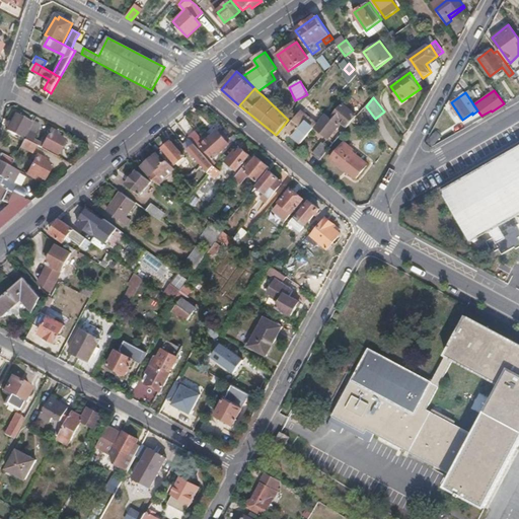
[(354,121),(359,115),(346,104),(332,119),(327,116),(318,128),(316,127),(314,129),(317,132),(319,129),(330,138),(344,122),(350,127),(354,121)]
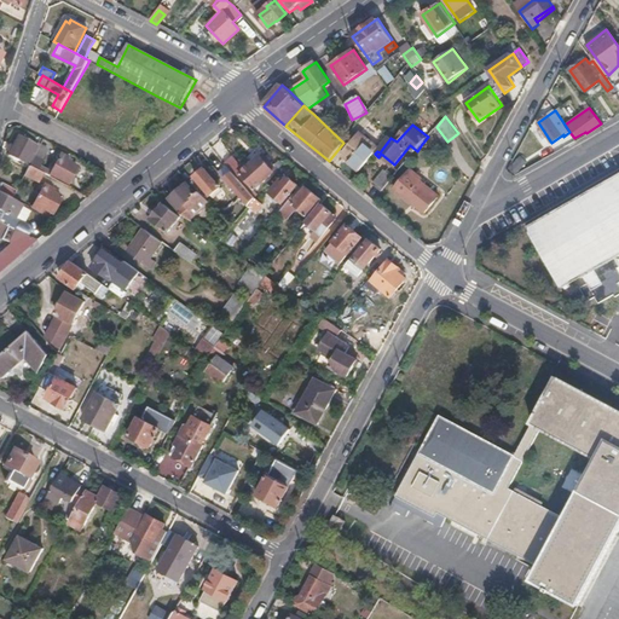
[(377,151),(381,148),(363,132),(347,151),(347,152),(345,156),(351,161),(351,163),(360,172),(375,154),(377,151)]
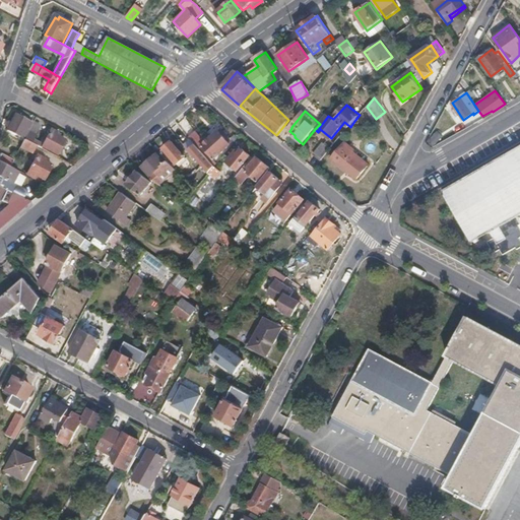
[(29,131),(34,123),(15,115),(8,130),(25,139),(28,133),(29,131)]
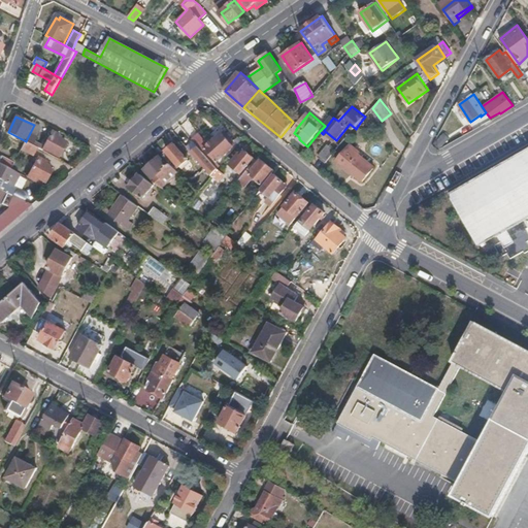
[(58,158),(65,143),(56,138),(57,135),(52,132),(43,146),(35,142),(38,137),(30,133),(29,135),(26,141),(37,147),(42,151),(42,150),(58,158)]
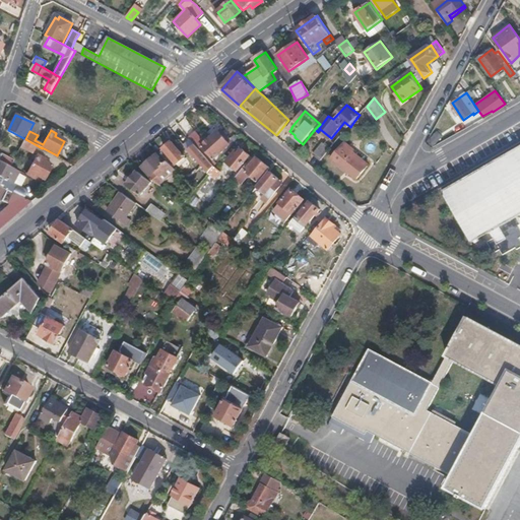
[(210,161),(230,144),(218,132),(206,144),(196,134),(191,138),(195,144),(204,154),(210,161)]
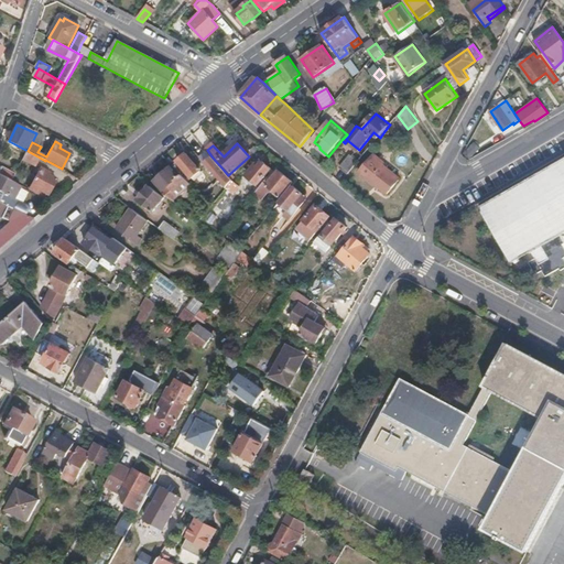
[(35,166),(40,158),(28,151),(23,160),(35,166)]
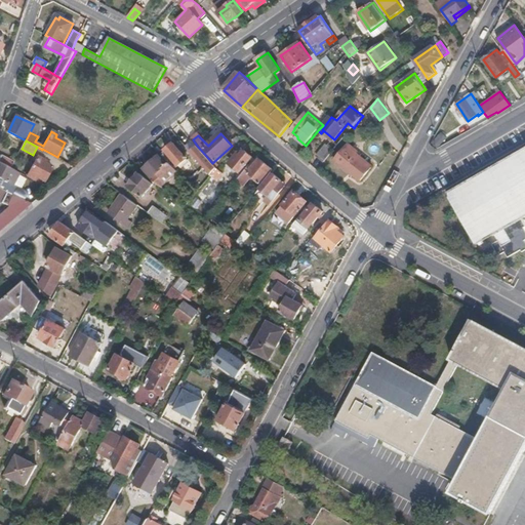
[(344,167),(356,153),(358,154),(360,151),(350,143),(335,160),(344,167)]
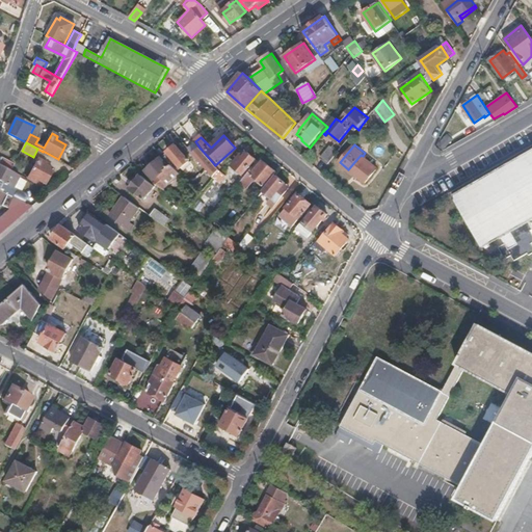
[(189,161),(176,145),(168,152),(182,167),(189,161)]
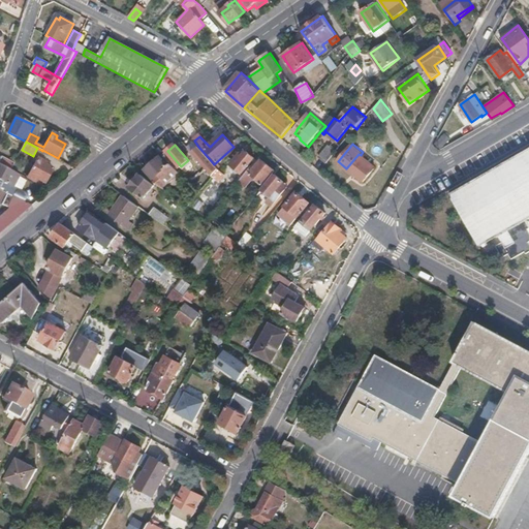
[(329,163),(338,151),(332,146),(321,158),(329,163)]
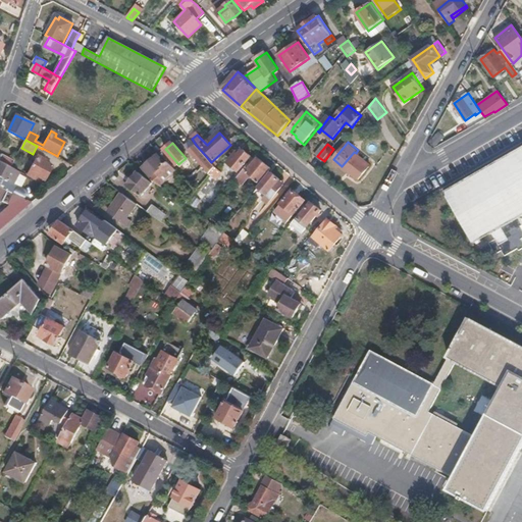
[(211,162),(205,155),(196,145),(190,150),(210,174),(216,167),(211,162)]
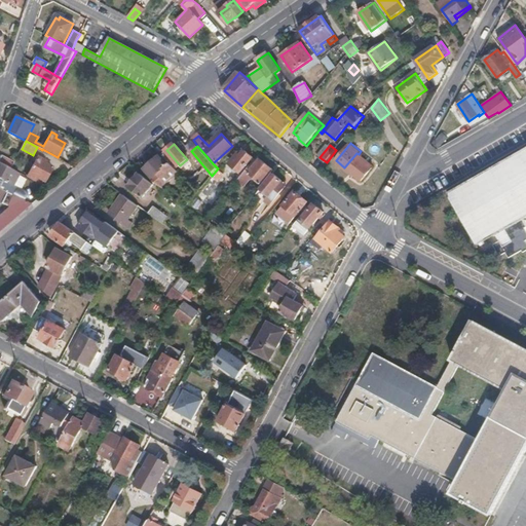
[(525,228),(525,149),(449,194),(478,246),(505,230),(512,241),(502,248),(499,242),(494,246),(499,257),(505,253),(509,259),(522,251),(523,253),(525,251),(525,229),(525,228)]
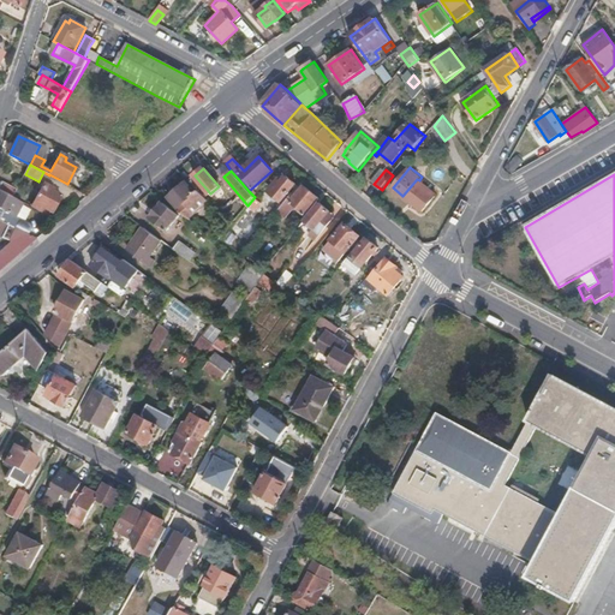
[(281,203),(296,184),(287,177),(284,180),(280,178),(269,192),(281,203)]
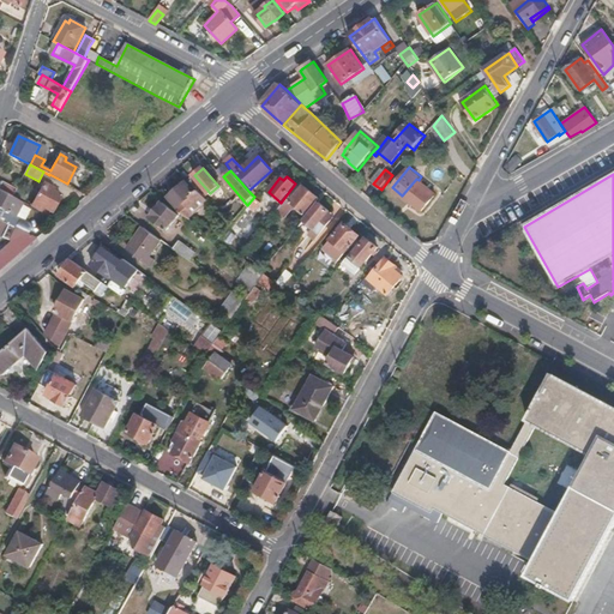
[(423,211),(437,194),(431,190),(428,187),(420,181),(419,180),(416,179),(402,196),(410,203),(411,202),(423,211)]
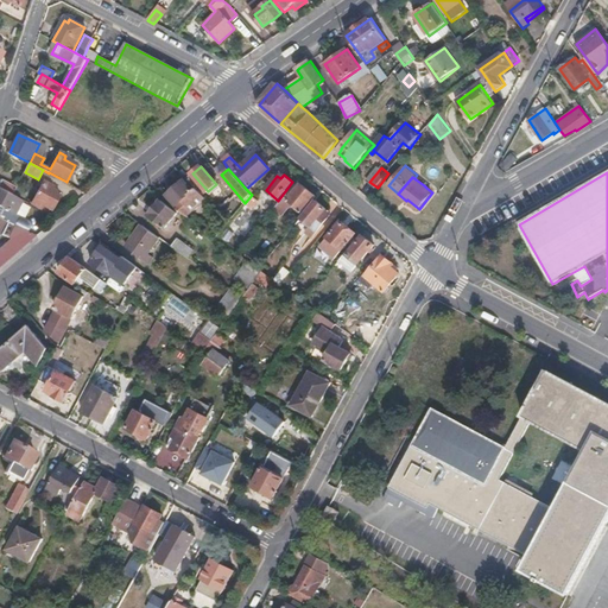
[(0,189),(13,196),(18,188),(2,179),(0,185),(0,189)]
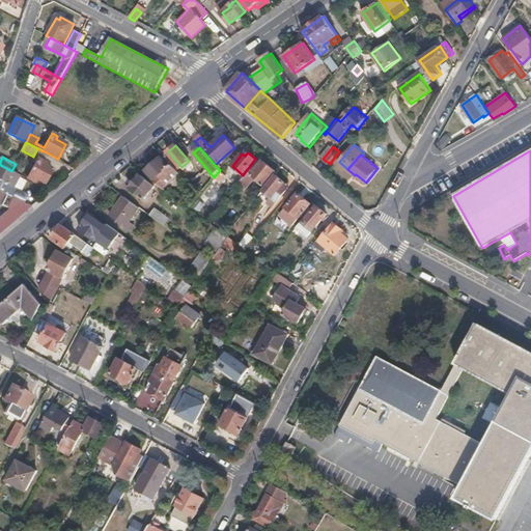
[(155,178),(169,166),(161,157),(145,169),(154,179),(155,178)]
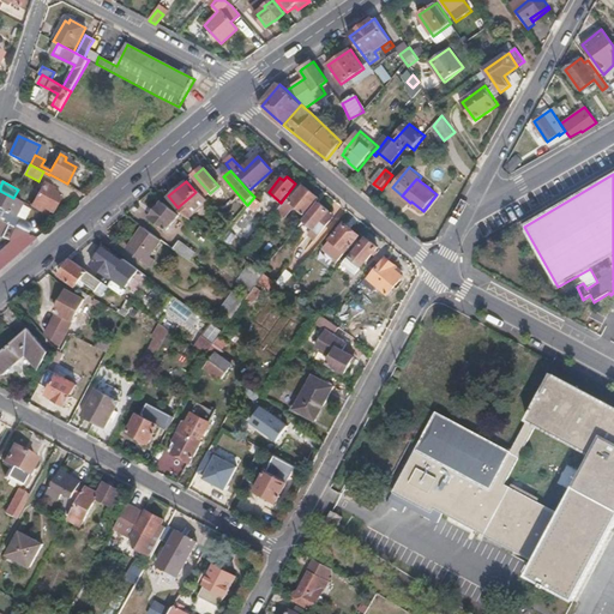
[(53,211),(61,196),(52,191),(53,187),(44,182),(35,203),(36,203),(34,206),(43,211),(44,208),(53,211)]
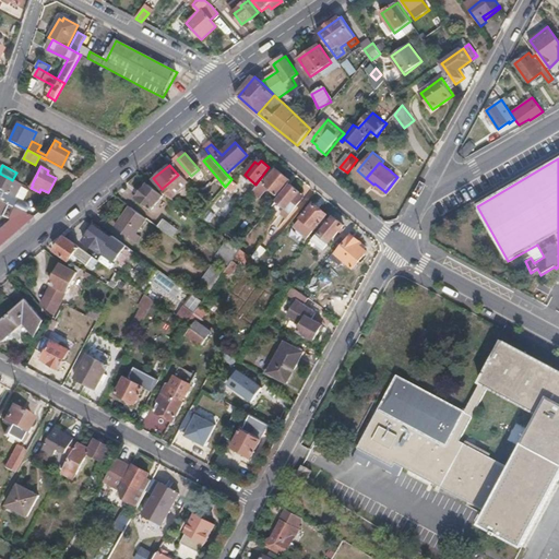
[(280,195),(290,180),(277,169),(265,185),(280,195)]
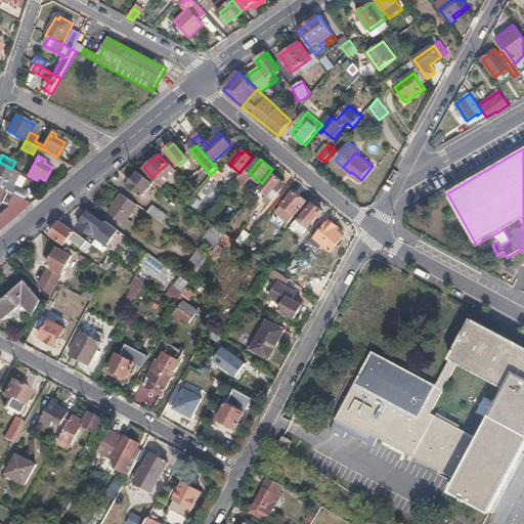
[(163,183),(178,170),(169,162),(167,164),(153,176),(163,183)]
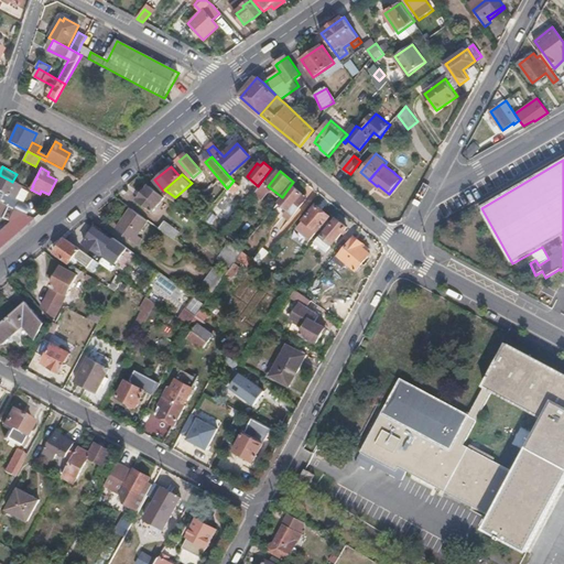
[(0,191),(7,195),(13,183),(12,182),(0,175),(0,191)]
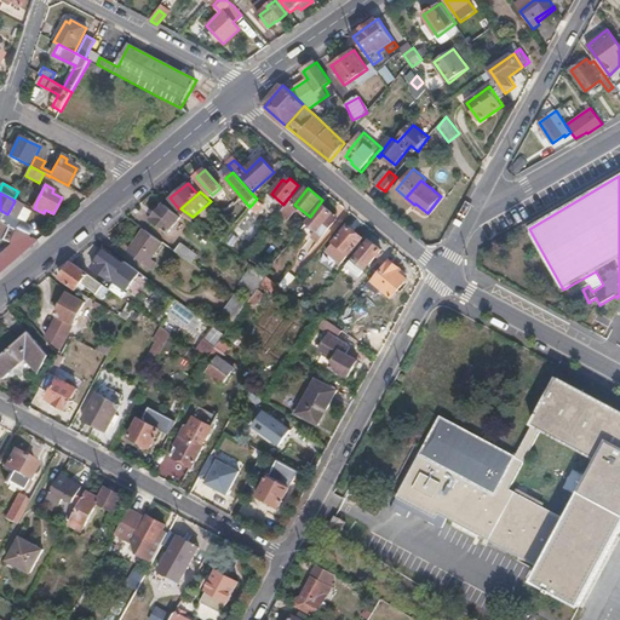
[(193,223),(213,204),(211,201),(193,217),(189,220),(193,223)]
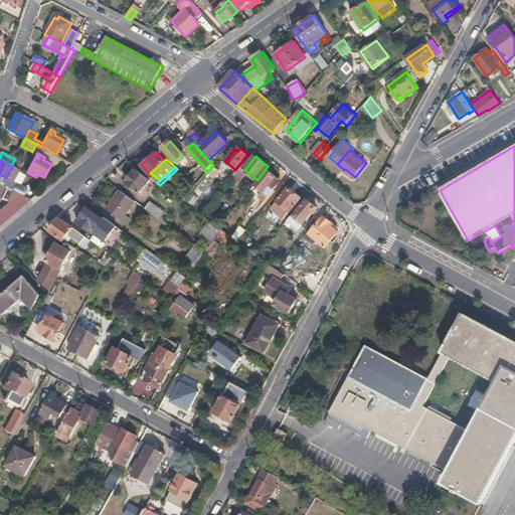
[(140,193),(149,180),(135,170),(126,183),(140,193)]
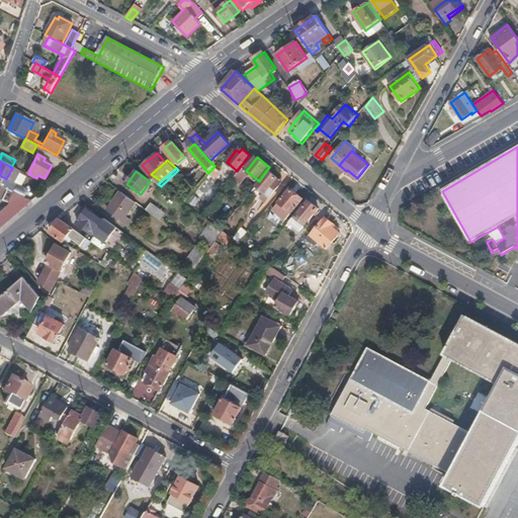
[(239,184),(245,177),(239,171),(233,179),(239,184)]
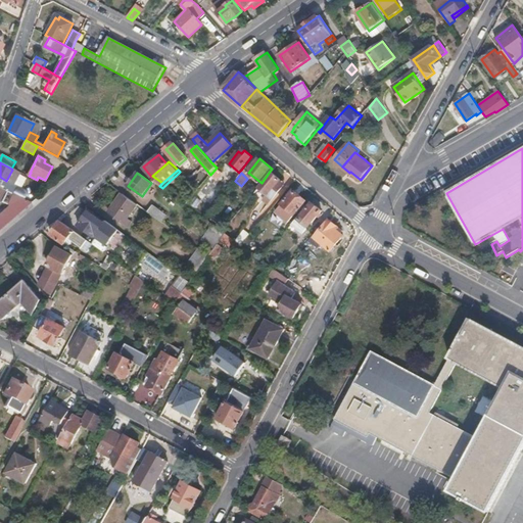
[(281,188),(277,184),(281,179),(273,173),(259,188),(269,195),(269,194),(273,197),(281,188)]
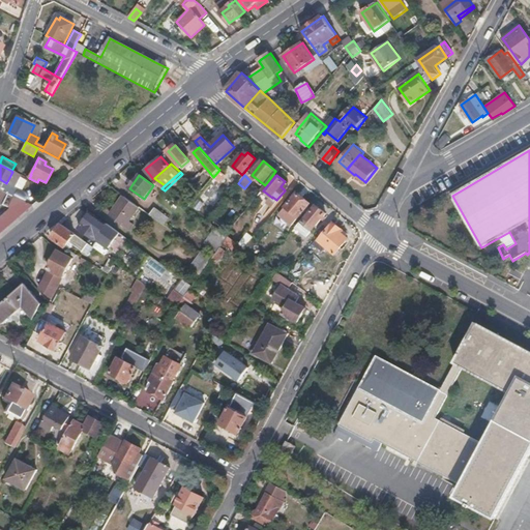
[(165,185),(154,178),(153,179),(152,181),(162,188),(165,185)]
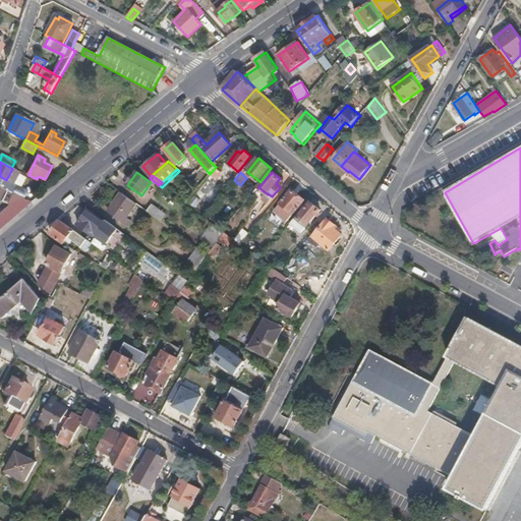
[(251,195),(258,187),(255,184),(248,192),(251,195)]
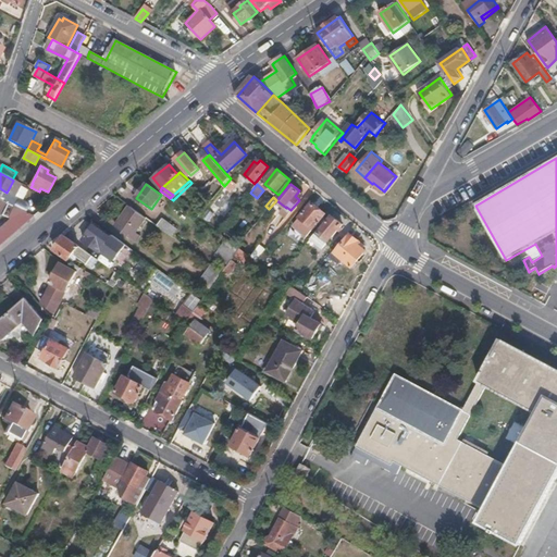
[(10,218),(15,207),(10,203),(3,215),(10,218)]
